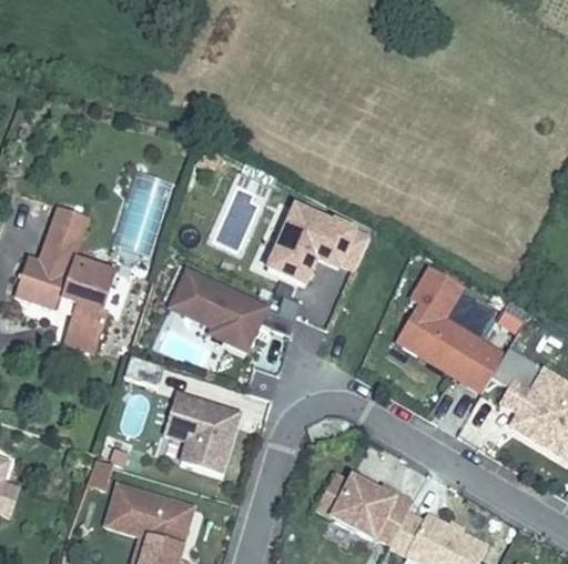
[(160,258),(180,181),(135,170),(114,245),(160,258)]
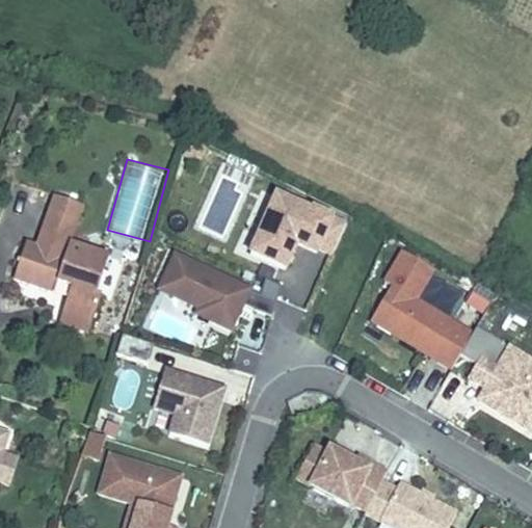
[(74,228),(82,203),(53,192),(45,217),(74,228)]
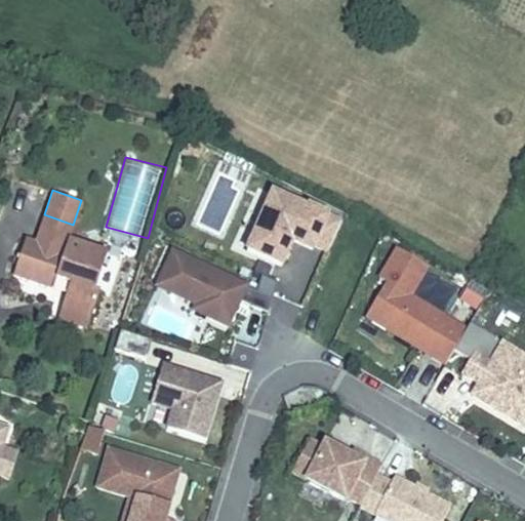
[(329,249),(342,218),(308,203),(307,205),(273,190),(247,247),(282,263),(292,241),(288,240),(291,234),(294,235),(295,234),(329,249)]
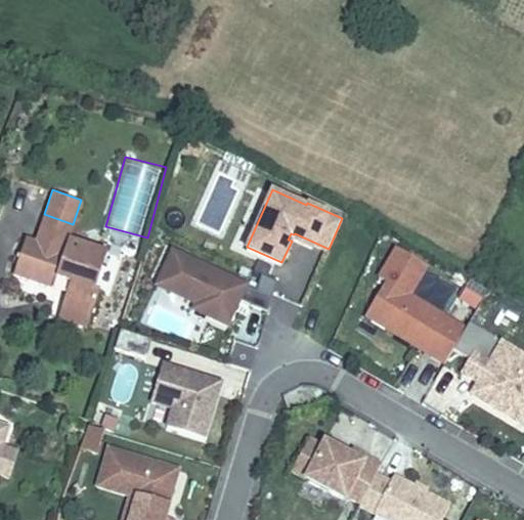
[(69,235),(73,224),(44,214),(36,239),(64,248),(69,235)]
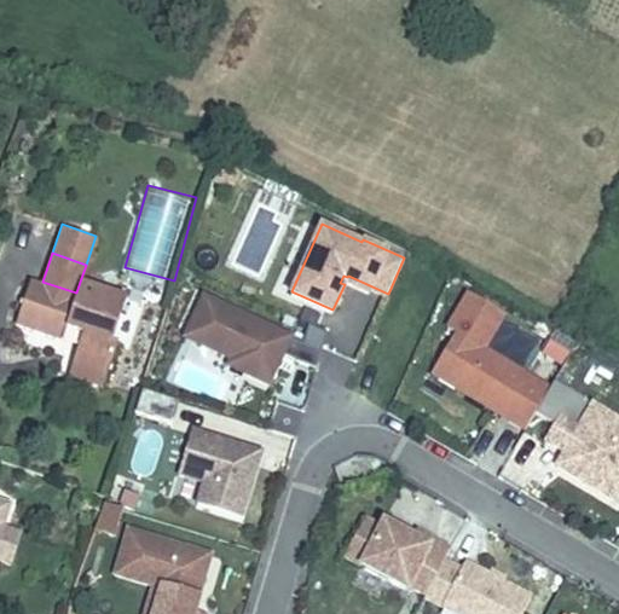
[(111,339),(126,294),(81,278),(76,293),(42,282),(30,277),(16,322),(63,337),(68,324),(84,330),(79,343),(73,363),(106,372),(117,340),(111,339)]
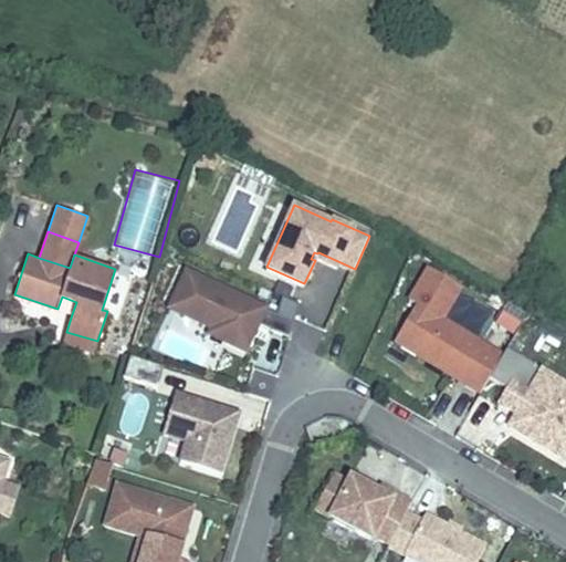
[(481,391),(504,352),(443,316),(462,285),(428,266),(409,299),(417,303),(395,340),(481,391)]
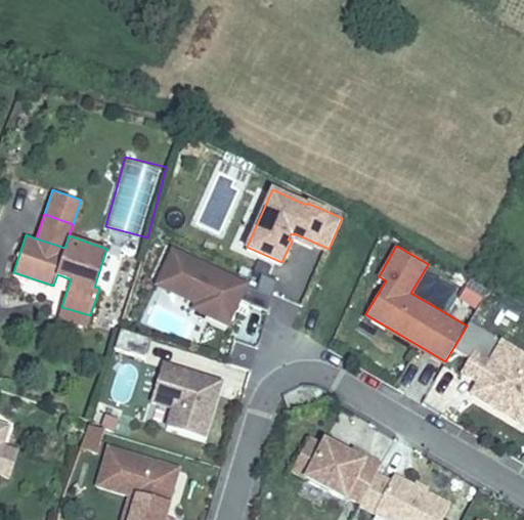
[(261,271),(257,287),(172,249),(160,277),(173,284),(170,290),(197,301),(213,308),(210,314),(228,322),(239,297),(253,304),(269,309),(277,279),(261,271)]
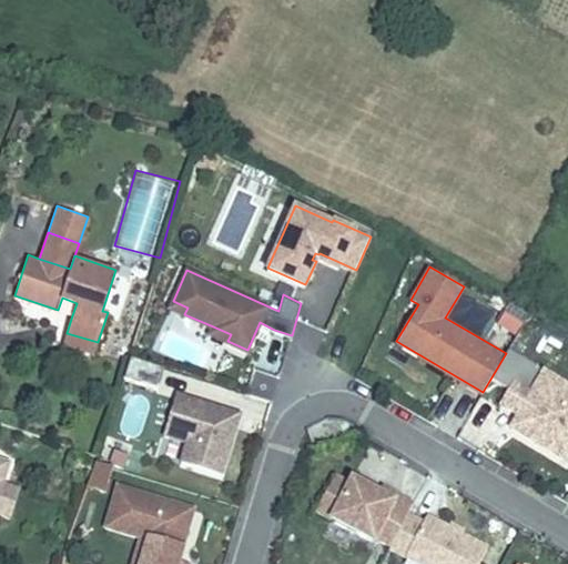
[(72,315),(77,303),(62,298),(58,310),(72,315)]
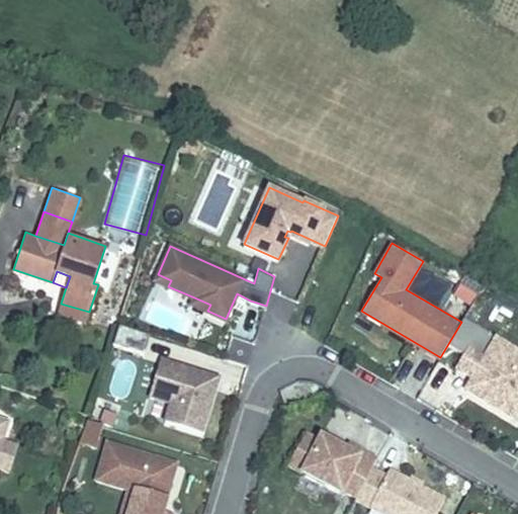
[(191,304),(207,311),(210,305),(194,297),(191,304)]
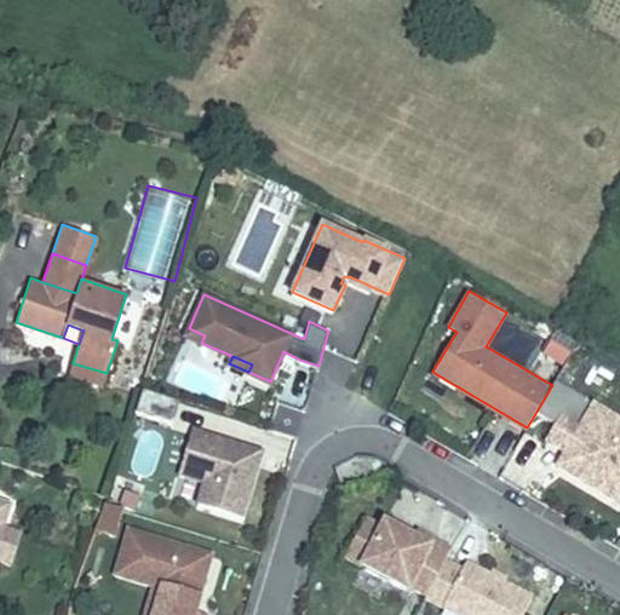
[(102,385),(107,373),(73,363),(69,374),(102,385)]
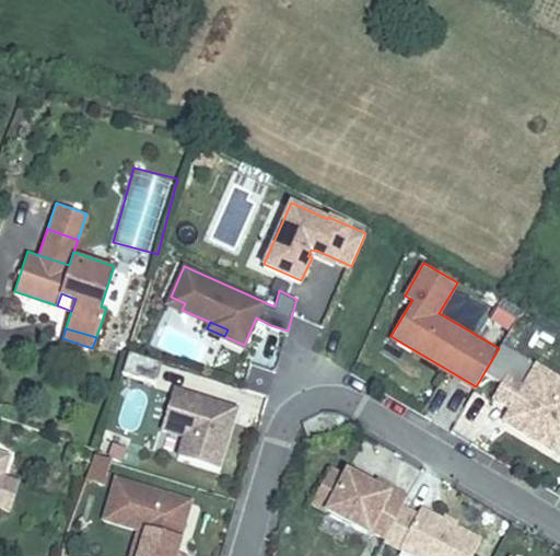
[(559,377),(537,363),(526,381),(550,394),(559,377)]
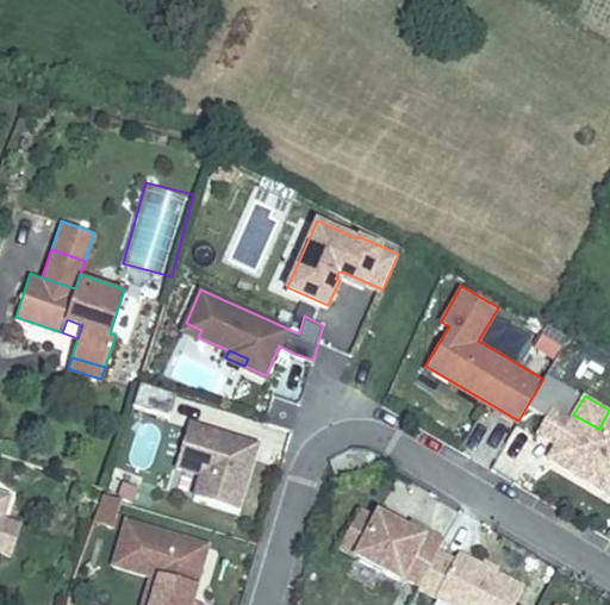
[(609,491),(609,488),(609,410),(599,429),(573,415),(571,418),(552,407),(537,431),(556,443),(548,456),(574,471),(577,467),(585,472),(583,476),(609,491)]
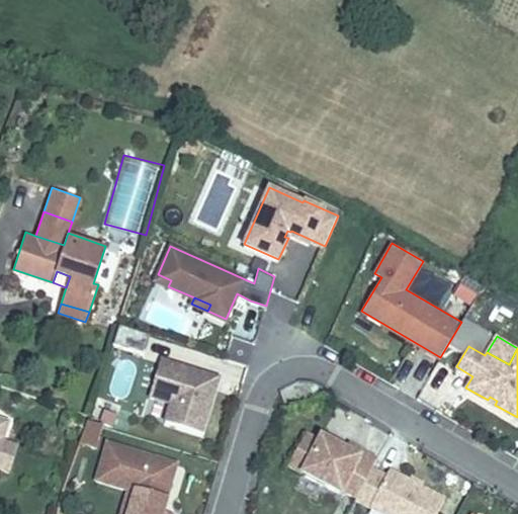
[(201,430),(219,375),(192,367),(191,371),(184,369),(185,365),(160,357),(149,395),(171,401),(165,420),(201,430)]
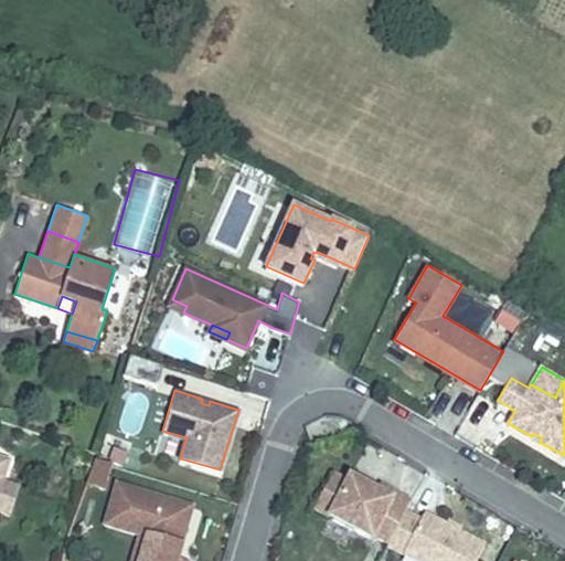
[(3,479),(10,457),(0,454),(0,482),(2,480),(3,479)]
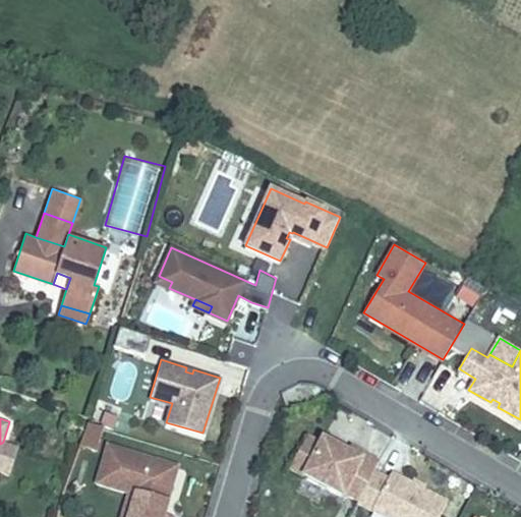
[(97,450),(101,425),(84,422),(79,447),(97,450)]
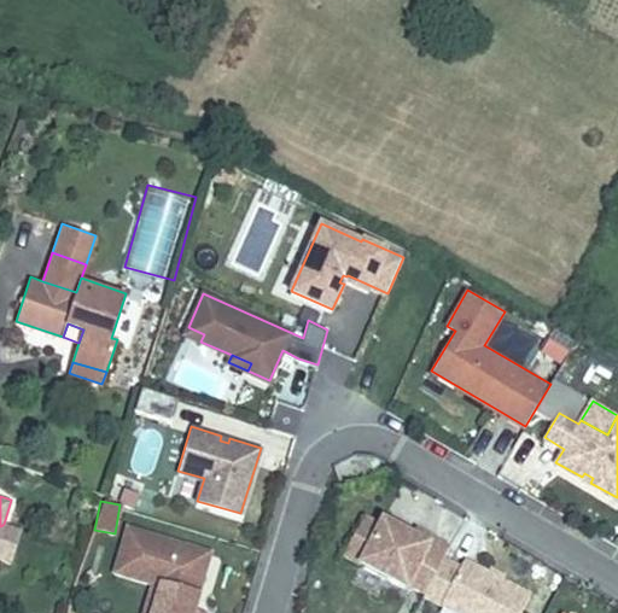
[(449,546),(431,536),(427,542),(412,533),(383,519),(380,524),(363,515),(344,553),(406,585),(408,582),(426,591),(443,558),(449,546)]
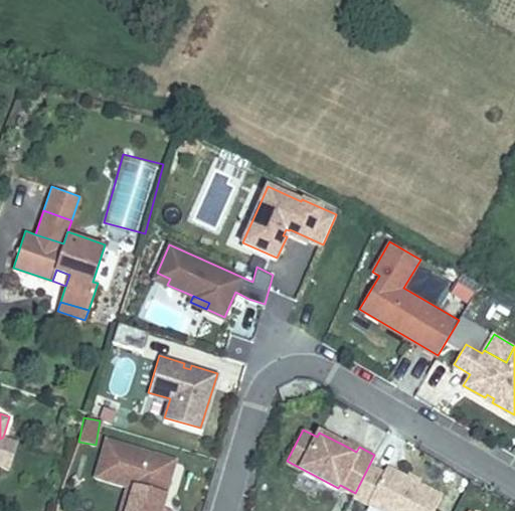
[(0,462),(9,466),(17,441),(3,437),(2,438),(0,439),(0,462)]
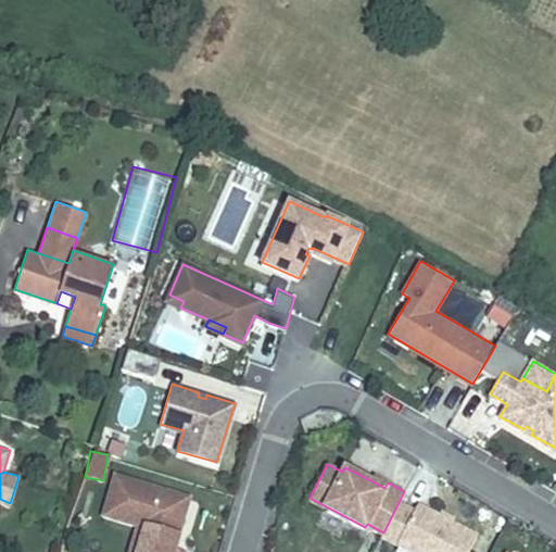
[(103,514),(138,524),(152,528),(146,551),(184,551),(185,549),(175,547),(189,496),(115,474),(103,514)]
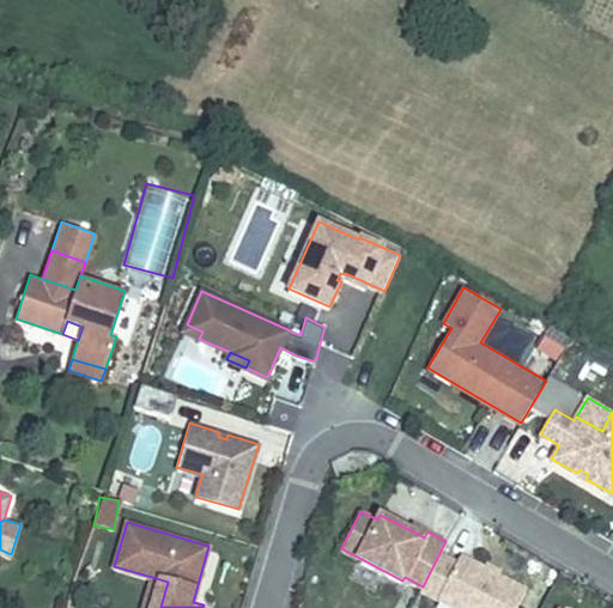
[(424,537),(428,532),(412,523),(408,529),(424,537)]
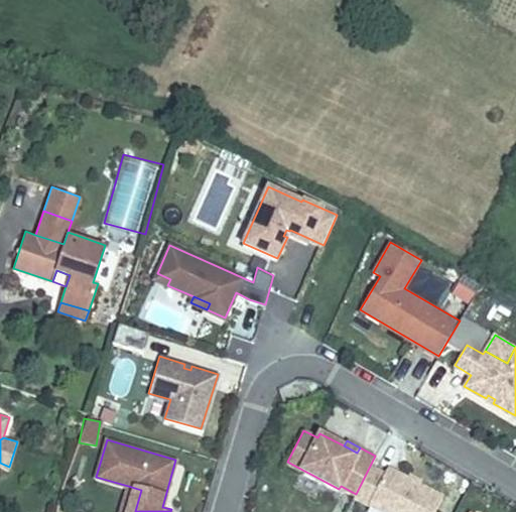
[(384,473),(370,466),(356,494),(355,495),(386,511),(433,511),(442,496),(418,484),(417,486),(406,481),(408,478),(387,467),(384,473)]
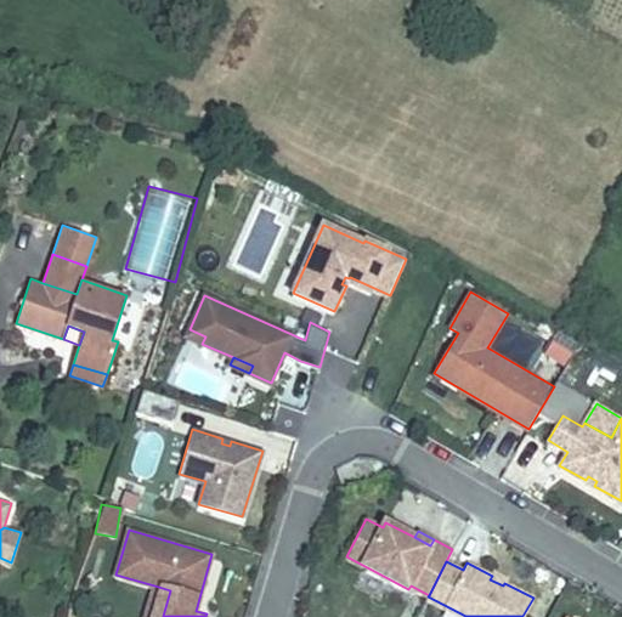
[(493,572),(490,579),(503,586),(504,583),(507,578),(493,572)]
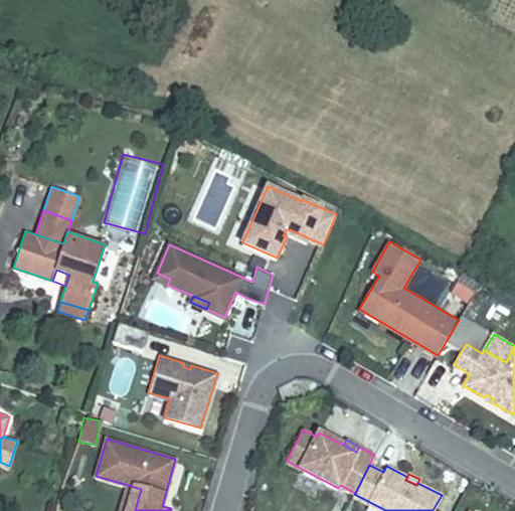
[(135,510),(141,489),(128,485),(120,510),(135,510)]
